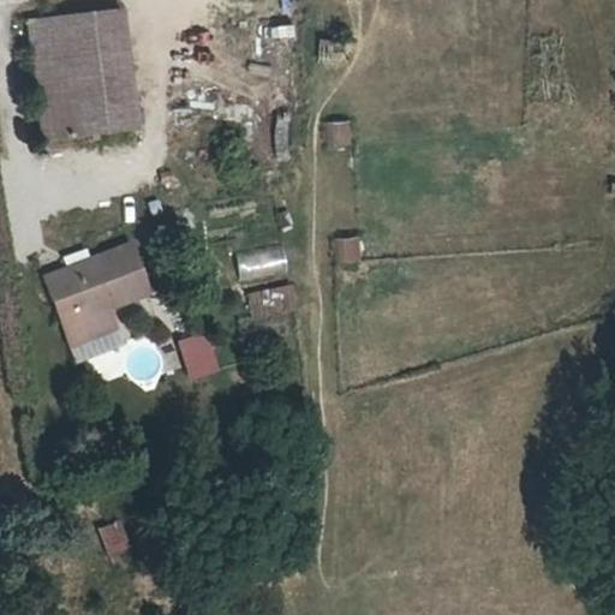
[(132,106),(119,0),(27,0),(40,118),(132,106)]
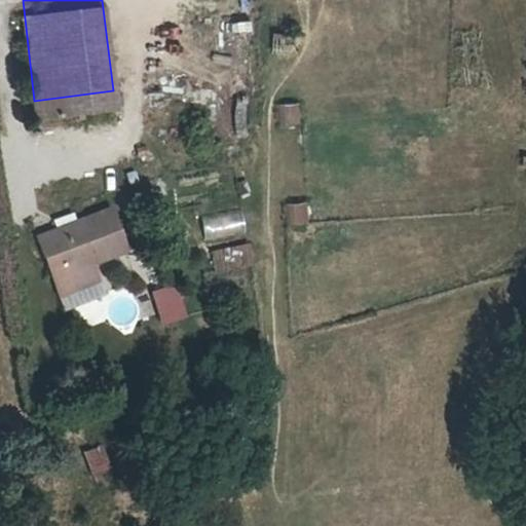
[(300,100),(282,99),(280,118),(300,118),(300,100)]
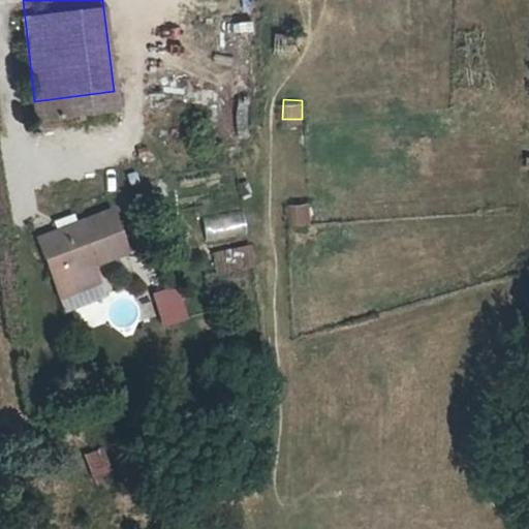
[(290,196),(290,217),(307,216),(307,195),(290,196)]
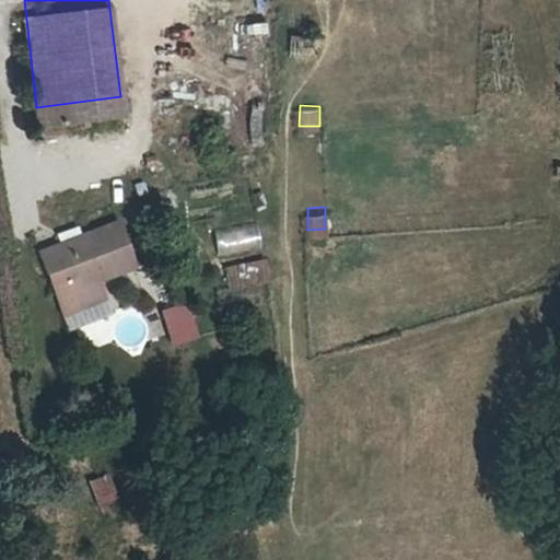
[(259,224),(214,228),(217,254),(260,251),(259,224)]
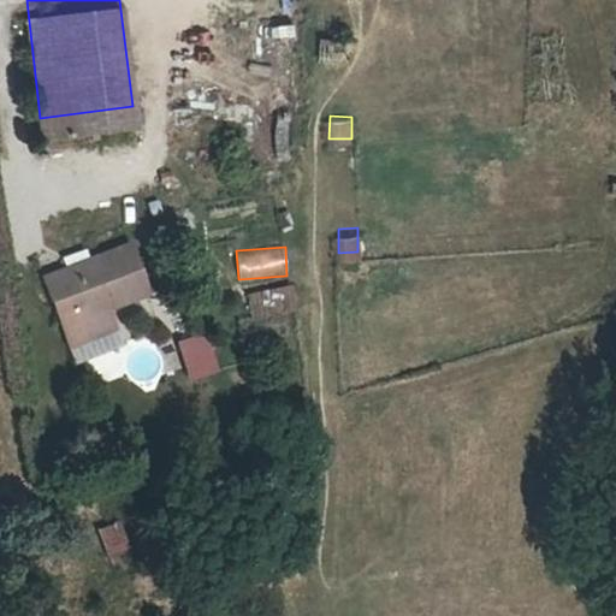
[(135,248),(51,280),(75,347),(119,331),(113,312),(154,297),(135,248)]
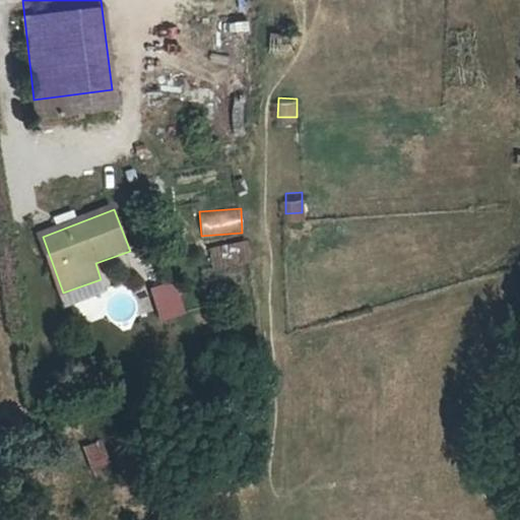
[(246,258),(243,238),(210,243),(213,263),(246,258)]
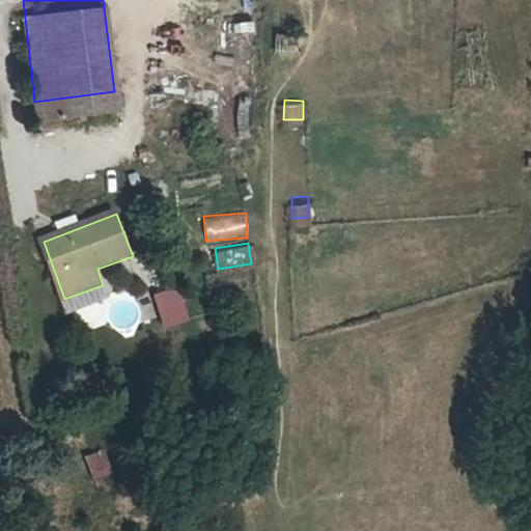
[(93,482),(114,474),(104,448),(82,457),(93,482)]
